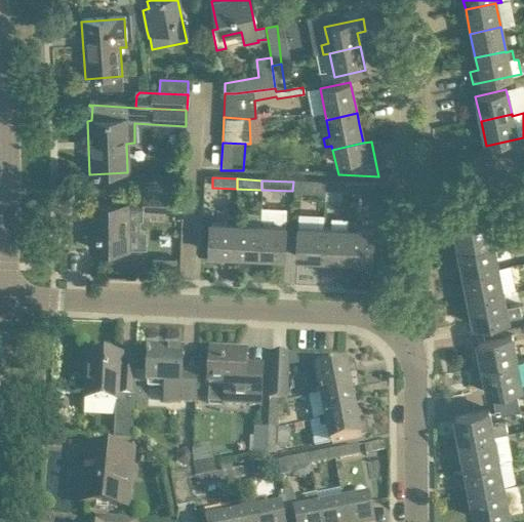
[(292,191),(324,193),(325,183),(293,182),(292,191)]
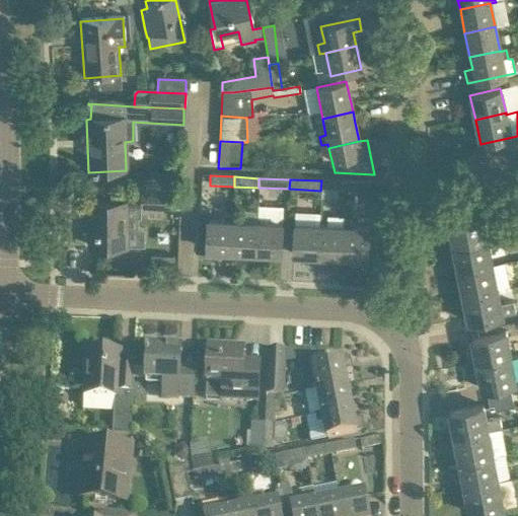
[(321,180),(320,191),(321,191),(321,195),(321,199),(325,199),(329,199),(339,200),(339,191),(345,191),(345,182),(321,180)]
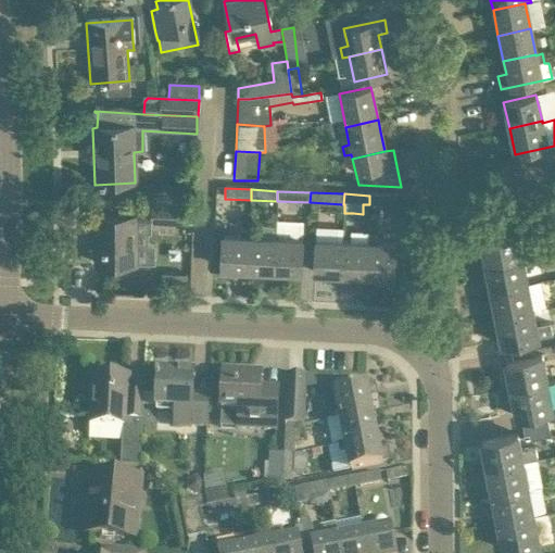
[(399,197),(369,196),(369,204),(398,205),(399,197)]
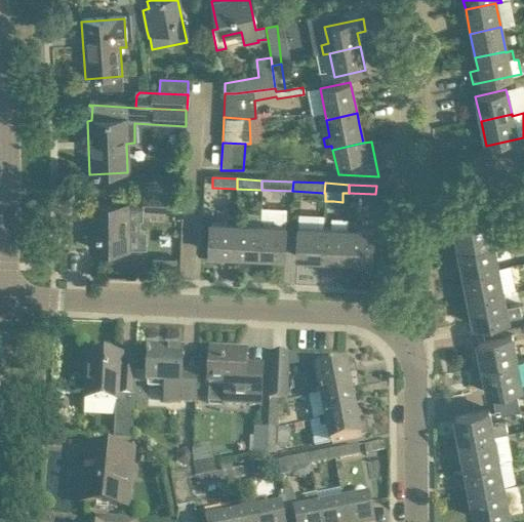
[(144,210),(175,211),(176,197),(145,195),(144,210)]
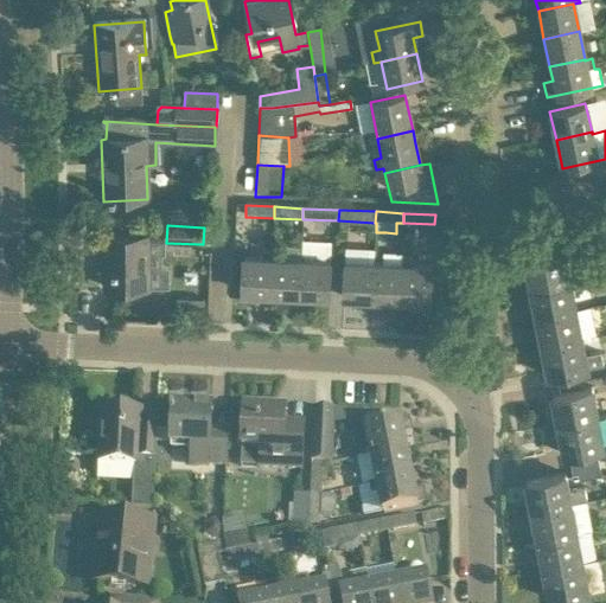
[(147,237),(127,237),(104,237),(104,289),(147,289),(147,237)]
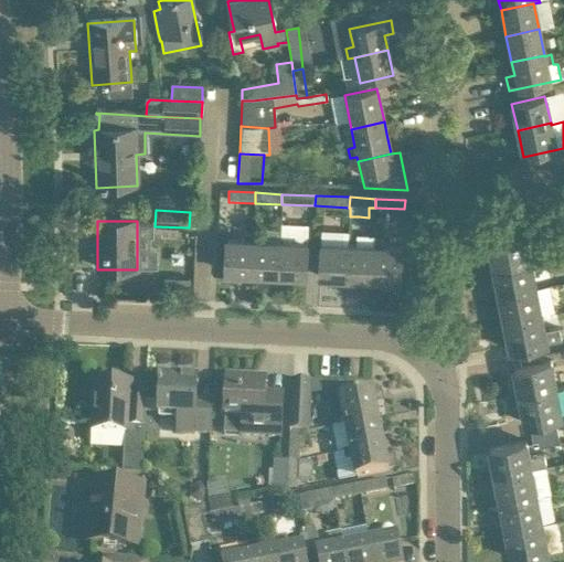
[(492,269),(530,263),(547,258),(541,222),(513,228),(515,236),(487,242),(492,269)]
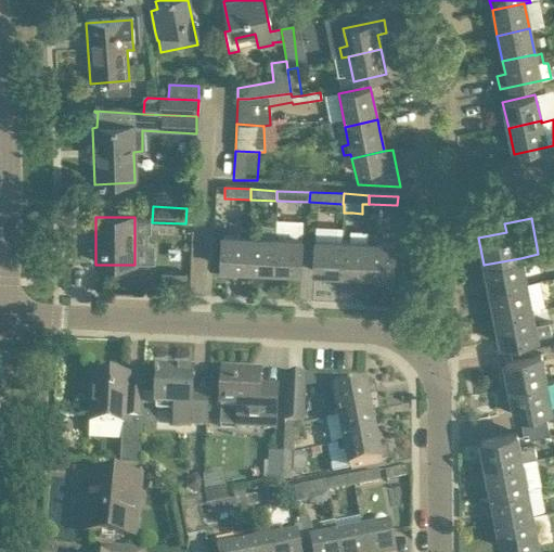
[(312,273),(339,276),(340,243),(342,231),(317,229),(316,242),(314,242),(313,252),(312,273)]
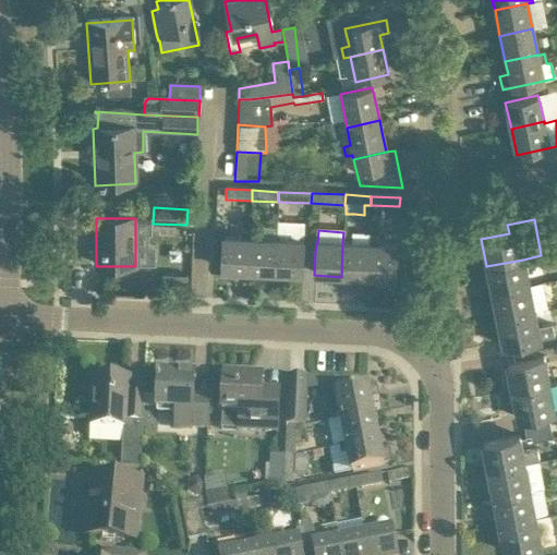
[(249,272),(250,240),(249,240),(250,233),(240,232),(239,239),(222,238),(220,279),(234,280),(234,270),(249,272)]
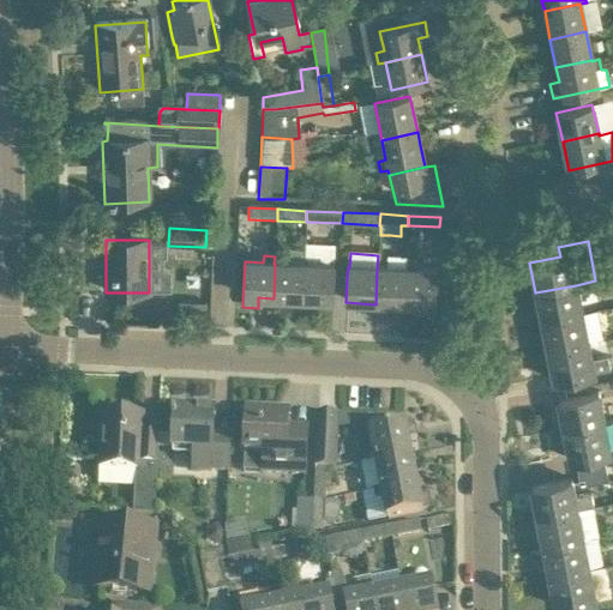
[(304,265),(275,264),(274,299),(302,300),(304,265)]
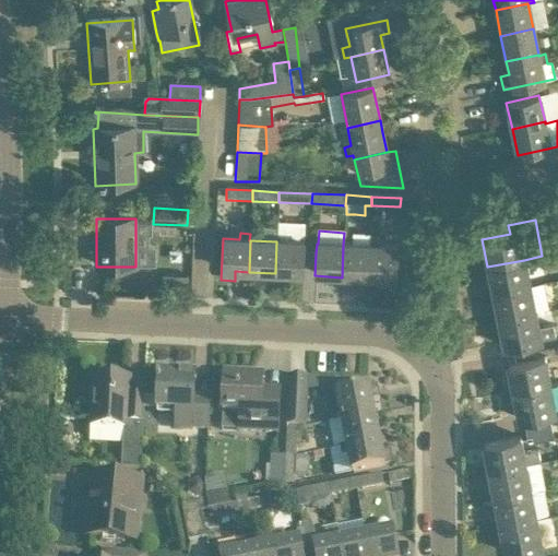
[(369,246),(368,279),(381,279),(381,288),(395,288),(396,247),(379,246),(380,240),(370,240),(369,246)]
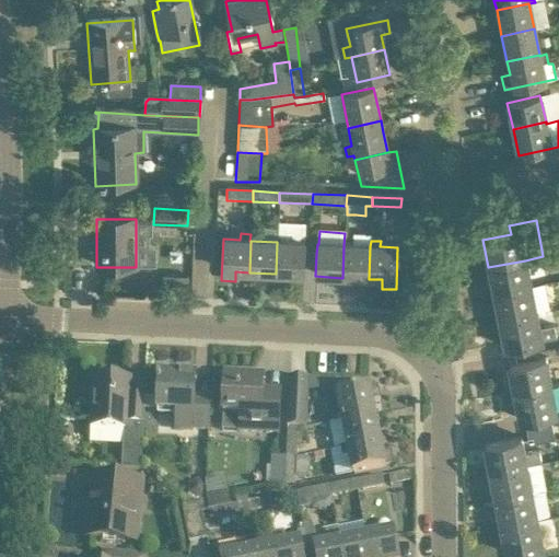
[(304,243),(277,242),(276,274),(302,276),(304,243)]
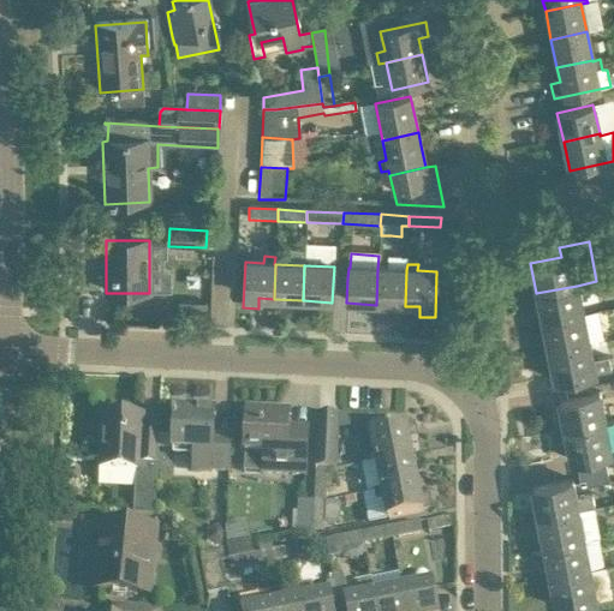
[(376,305),(405,306),(406,270),(377,269),(376,305)]
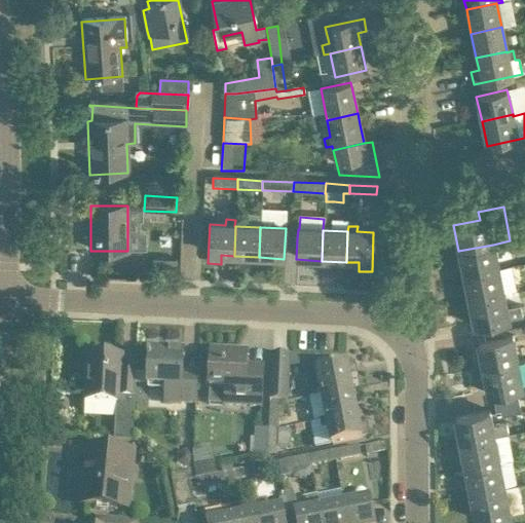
[(458,251),(463,276),(498,269),(493,245),(458,251)]
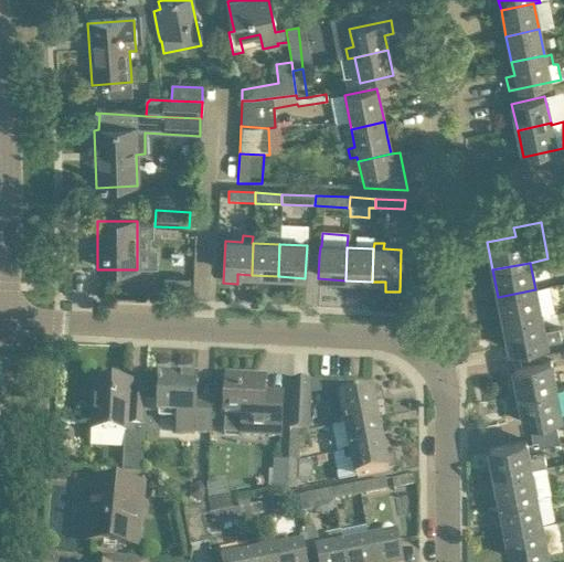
[(190,281),(165,282),(167,293),(189,294),(190,281)]
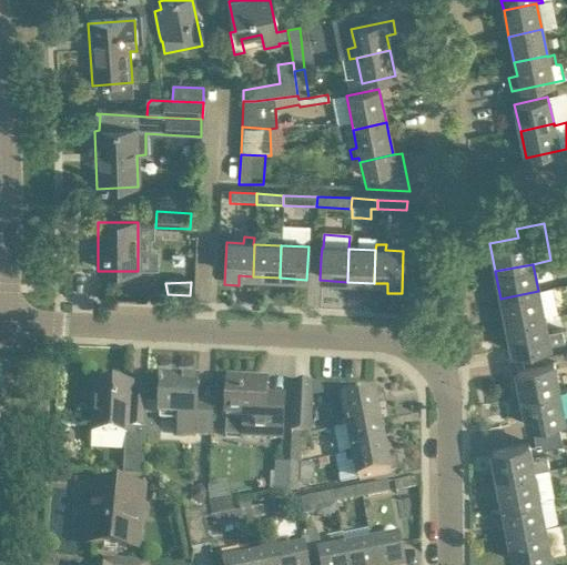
[(500,299),(506,326),(544,319),(538,291),(500,299)]
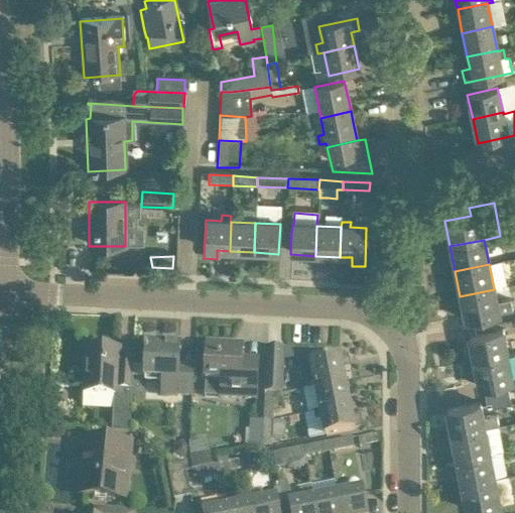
[(494,289),(460,296),(465,322),(512,312),(510,301),(497,303),(494,289)]
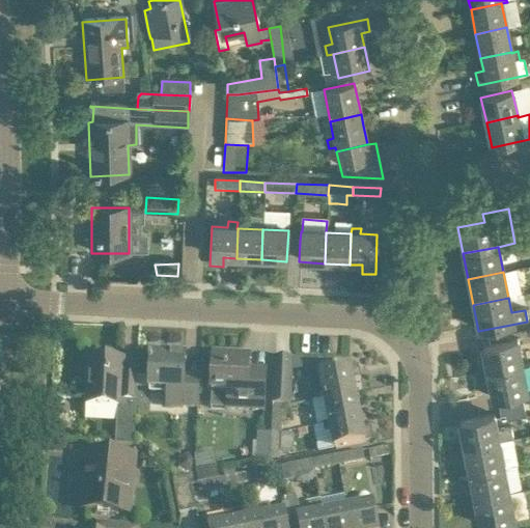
[(482,348),(487,373),(522,367),(517,340),(482,348)]
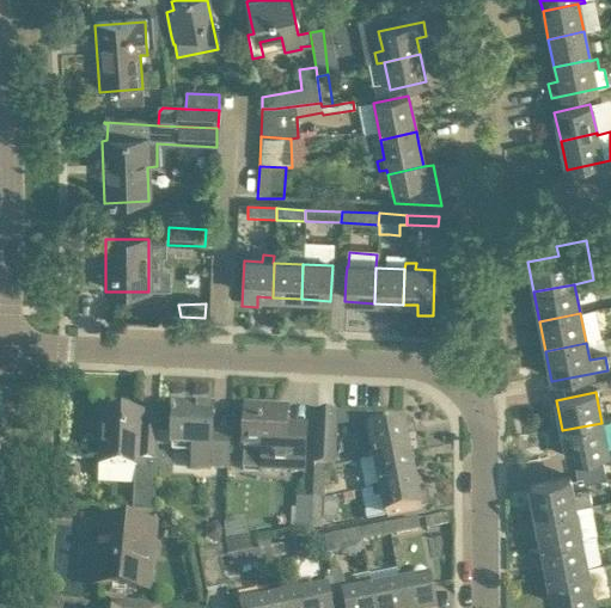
[(172,407),(171,431),(170,454),(193,455),(191,473),(226,476),(228,437),(227,437),(226,442),(211,441),(213,410),(172,407)]
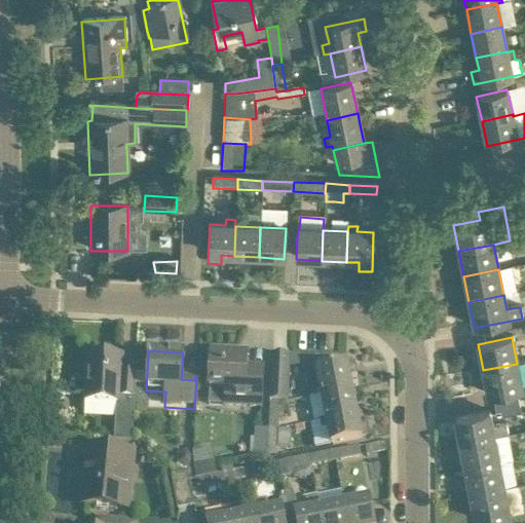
[(210,355),(209,374),(208,394),(223,394),(223,410),(260,411),(262,371),(246,370),(247,356),(210,355)]
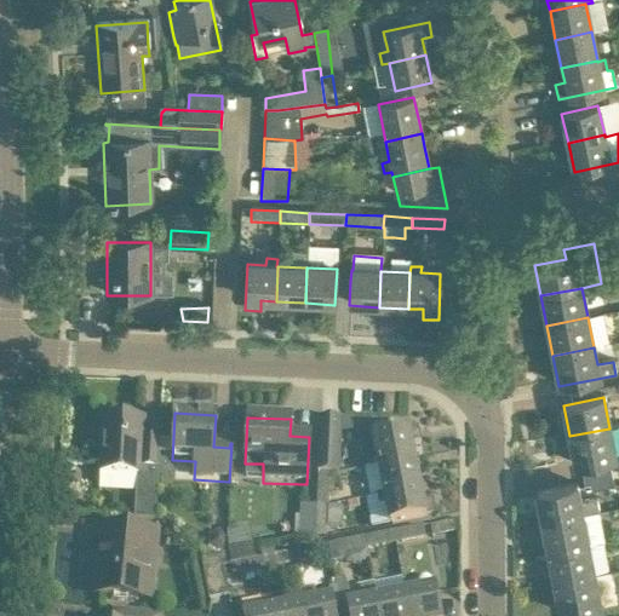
[(124,479),(137,479),(135,523),(154,524),(155,495),(159,442),(143,441),(143,421),(102,419),(98,478),(124,479)]
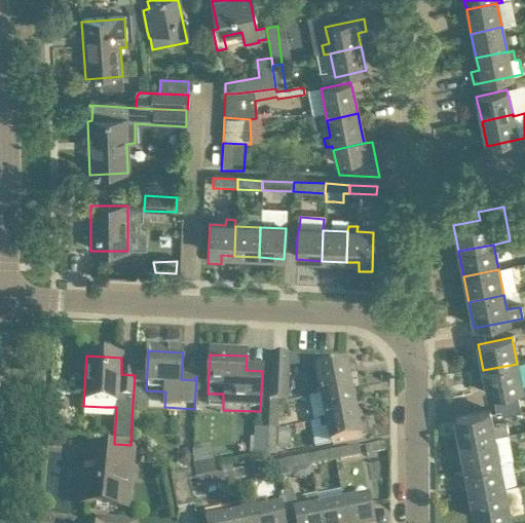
[(271,358),(269,408),(279,409),(279,405),(288,406),(290,359),(271,358)]
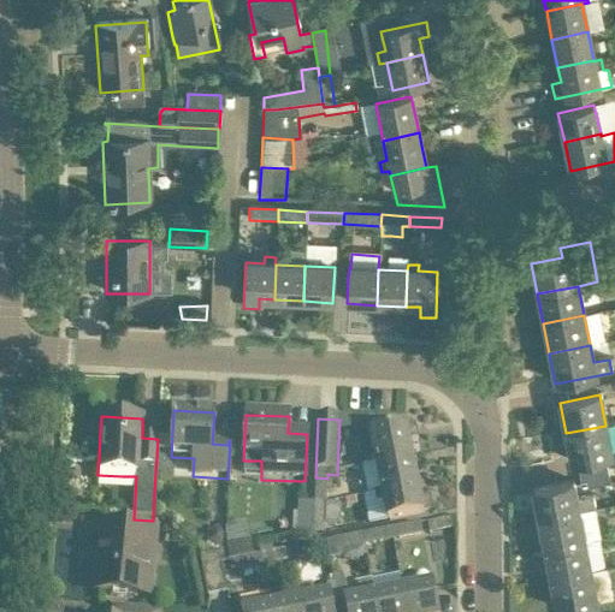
[(366,459),(367,469),(374,467),(411,458),(408,444),(418,443),(414,427),(403,429),(388,433),(385,421),(367,426),(367,429),(352,432),(359,462),(366,459)]
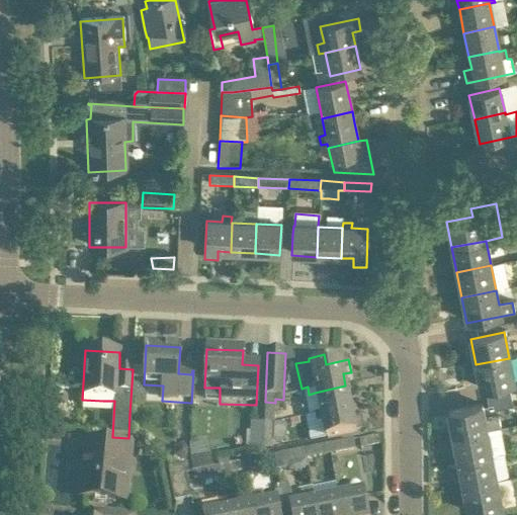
[(339,355),(324,354),(326,364),(339,361),(339,355)]
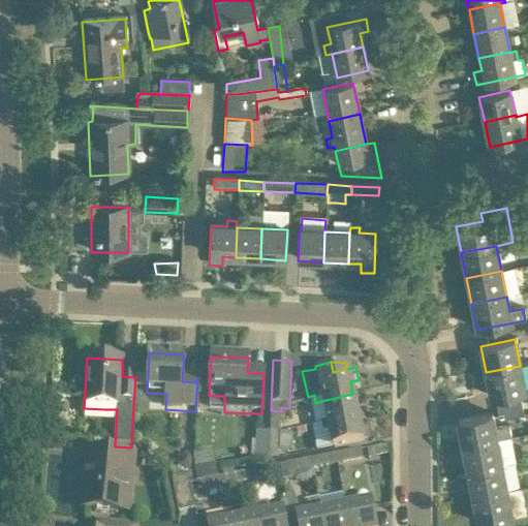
[(520,366),(486,372),(491,399),(526,392),(520,366)]
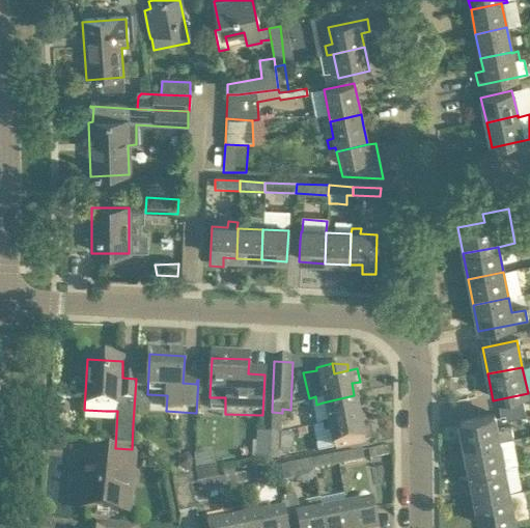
[(316,405),(322,427),(359,420),(354,395),(323,403),(316,405)]
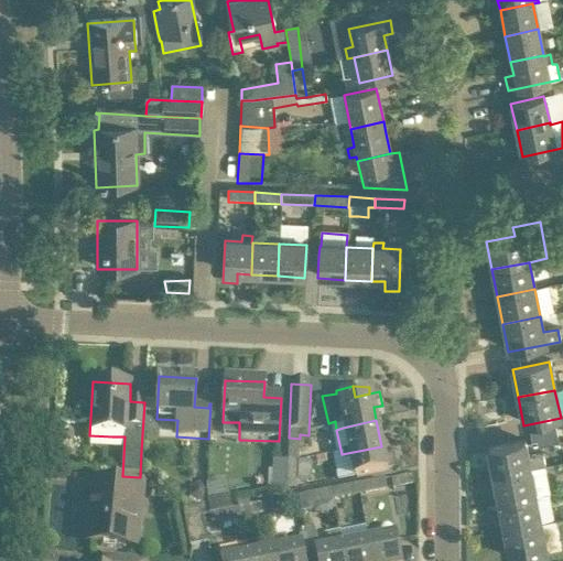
[(530,433),(533,450),(559,445),(555,429),(530,433)]
